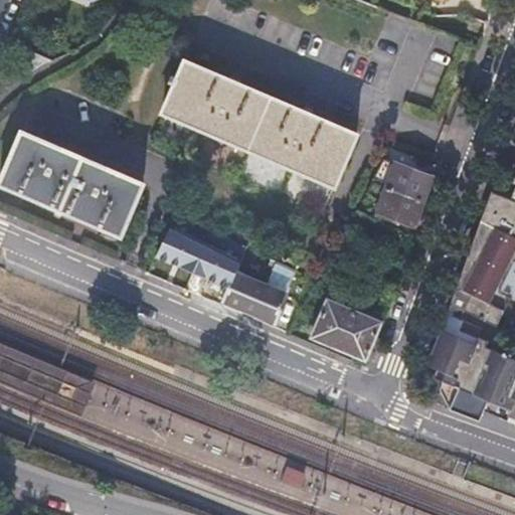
[(182,60),(160,114),(331,186),(353,132),(182,60)]
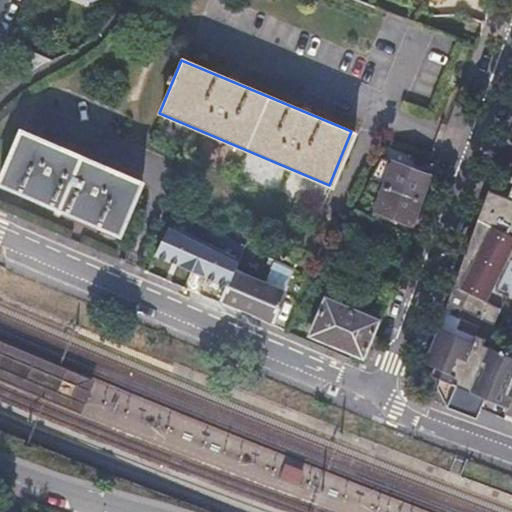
[(21,134),(1,183),(118,232),(139,182),(21,134)]
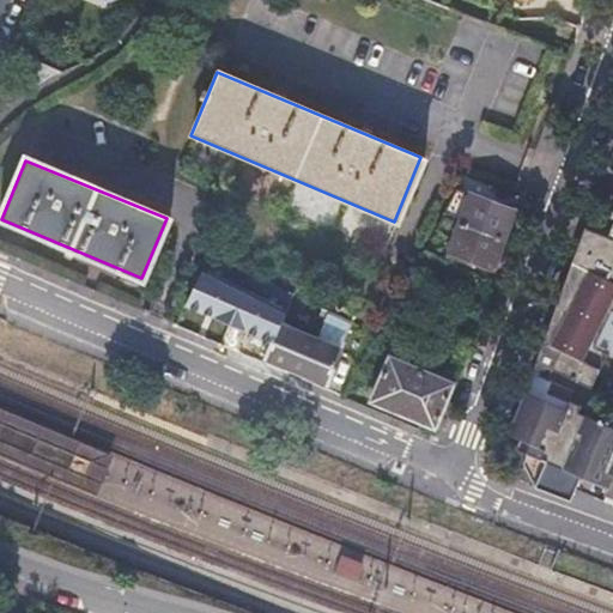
[(503,236),(514,206),(456,184),(441,212),(459,219),(503,236)]
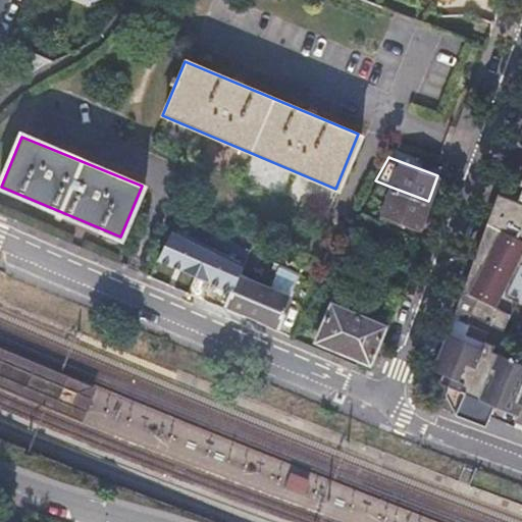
[(390,187),(375,180),(370,191),(386,198),(390,187)]
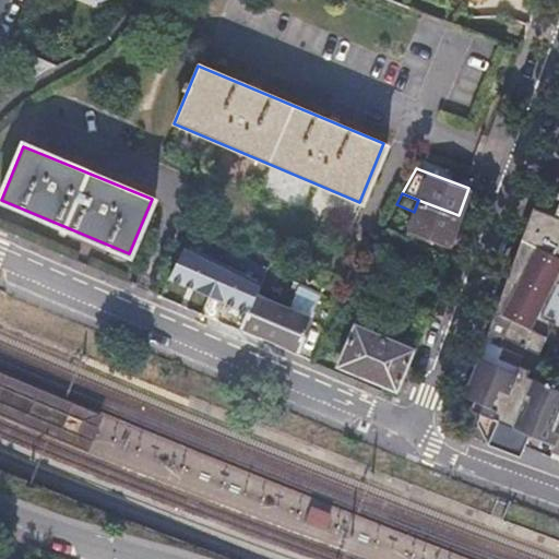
[(449,241),(459,215),(418,200),(414,212),(408,226),(449,241)]
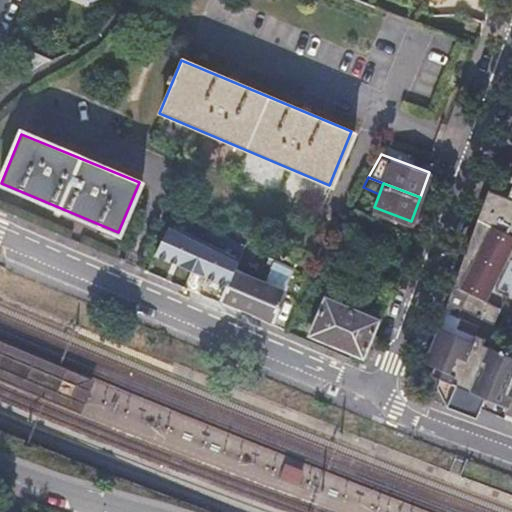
[(511,196),(490,186),(445,310),(458,316),(462,308),(494,324),(508,297),(511,289),(511,196)]
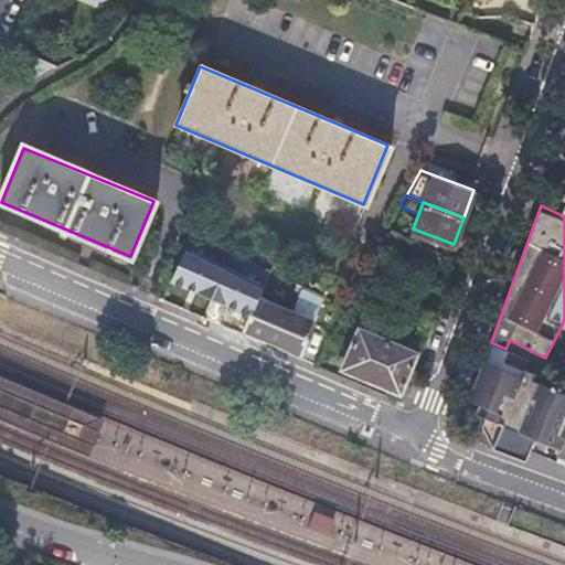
[(255,296),(242,324),(297,348),(310,318),(255,296)]
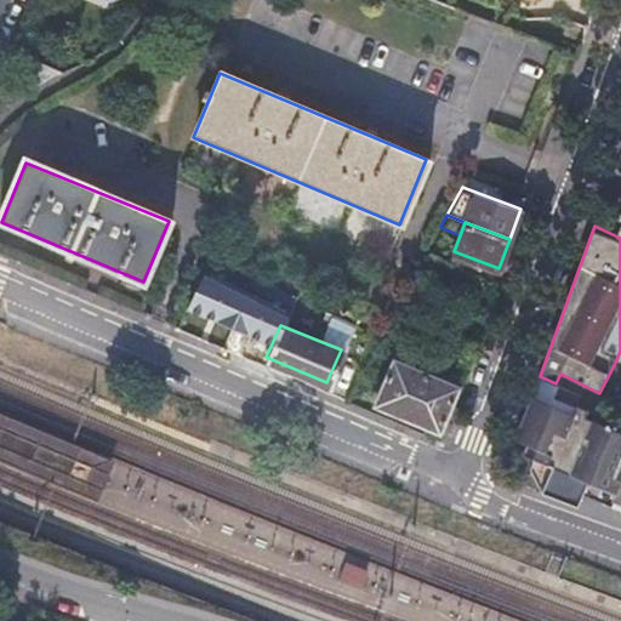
[(372,404),(438,432),(457,387),(455,386),(391,360),(372,404)]
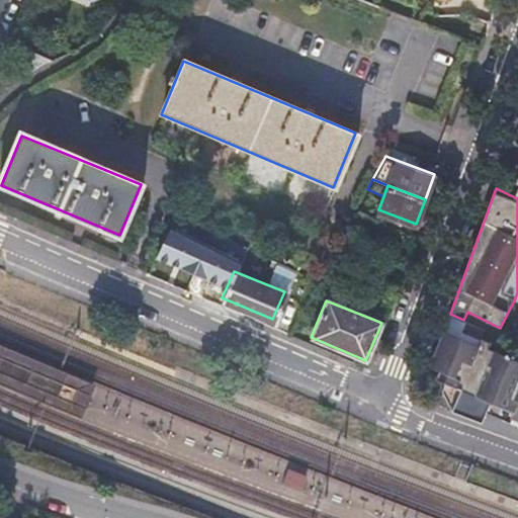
[(517,363),(487,350),(489,346),(479,342),(479,343),(444,330),(431,367),(453,377),(452,384),(514,418),(512,425),(517,427),(517,363)]
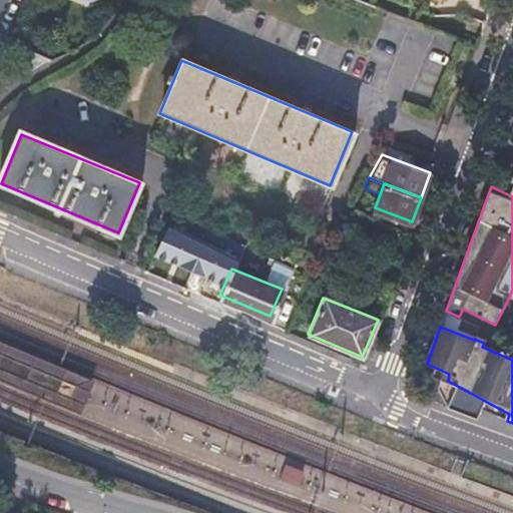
[(0,380),(82,414),(95,382),(0,342),(0,380)]
